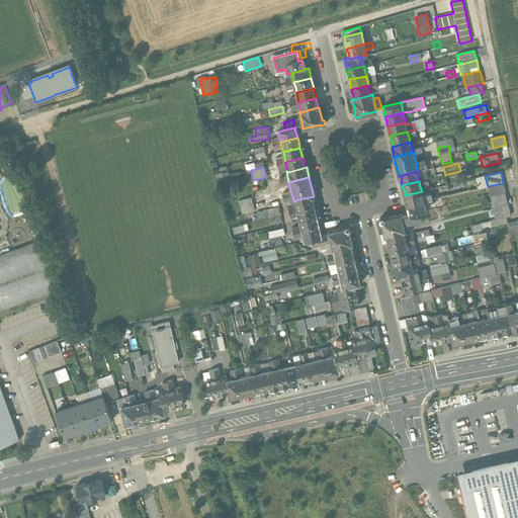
[(503,183),(488,186),(490,195),(505,192),(503,183)]
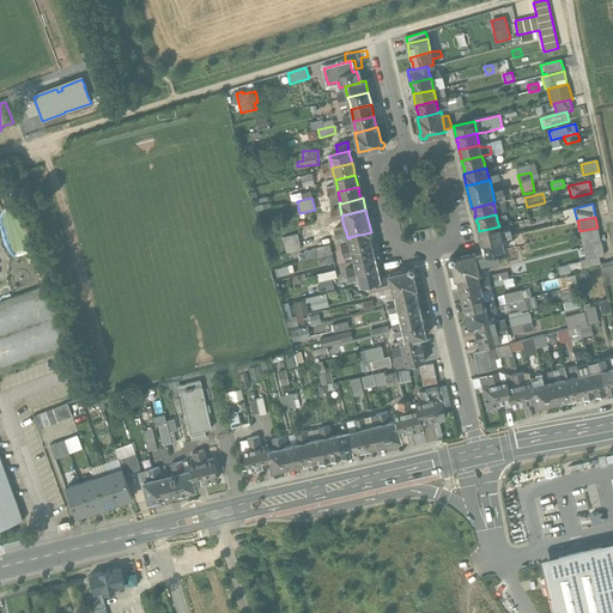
[(499,226),(479,231),(481,238),(480,238),(481,243),(502,237),(499,229),(499,226)]
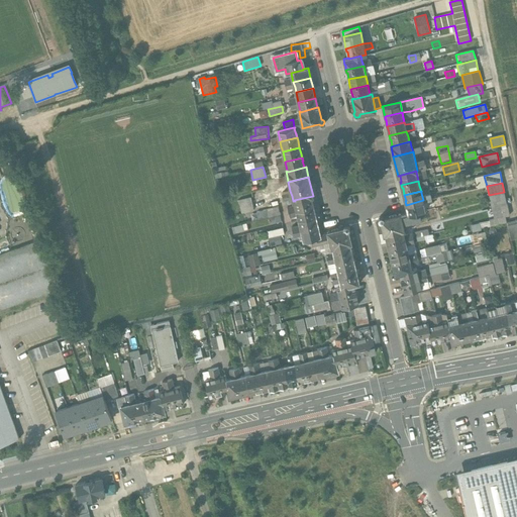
[(429,191),(421,193),(423,200),(431,198),(429,191)]
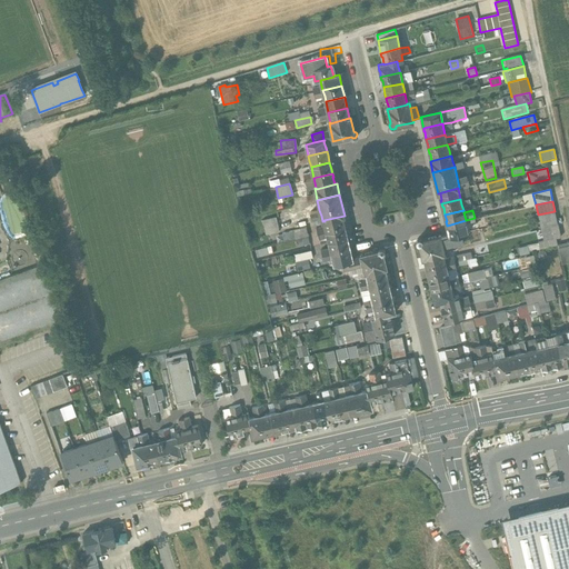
[(555,211),(538,215),(541,229),(558,225),(555,211)]
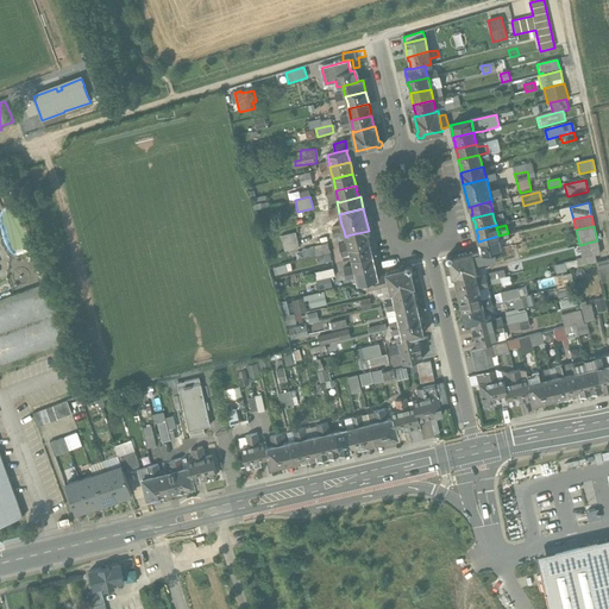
[(369,231),(346,236),(347,237),(349,243),(350,248),(370,243),(368,232),(369,231)]
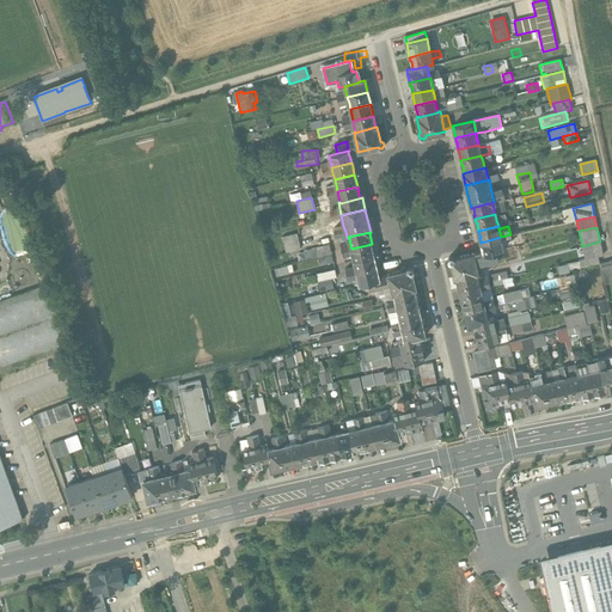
[(297,233),(283,237),(287,252),(300,249),(297,233)]
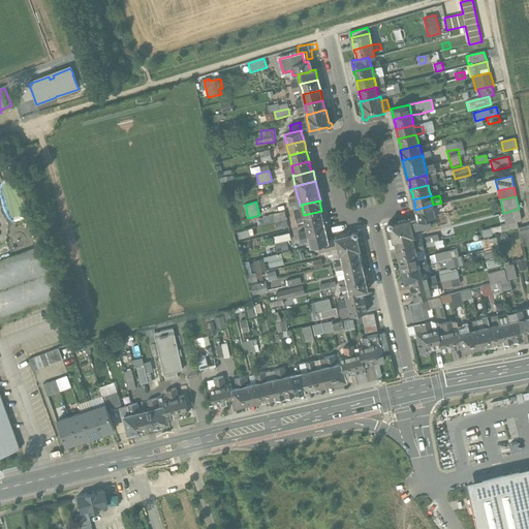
[(433,205),(415,210),(416,213),(417,219),(417,220),(418,220),(429,217),(435,216),(434,210),(433,205)]
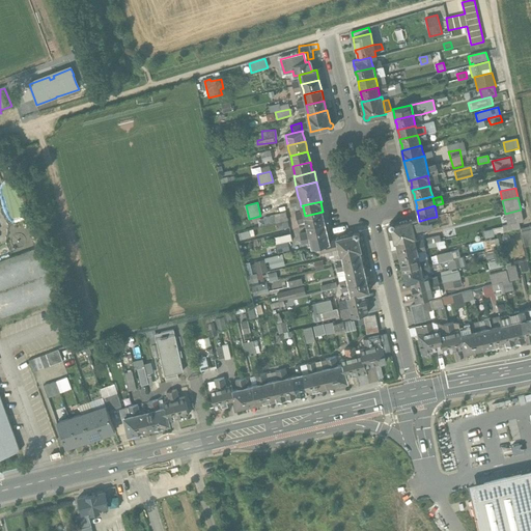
[(521,210),(505,214),(507,225),(520,222),(524,221),(521,210)]
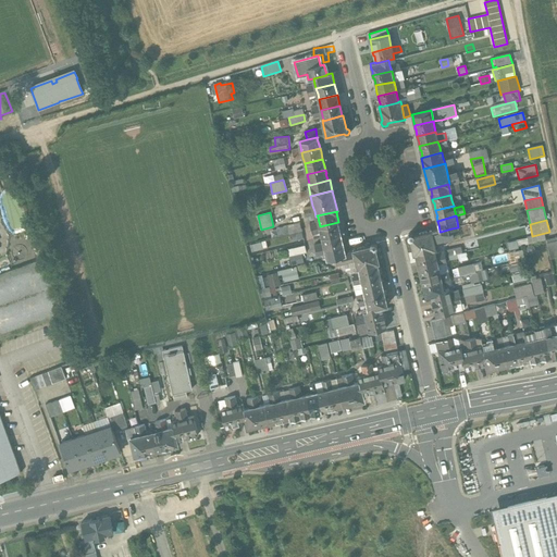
[(301,237),(305,237),(302,222),(271,227),(272,236),(300,232),(301,237)]
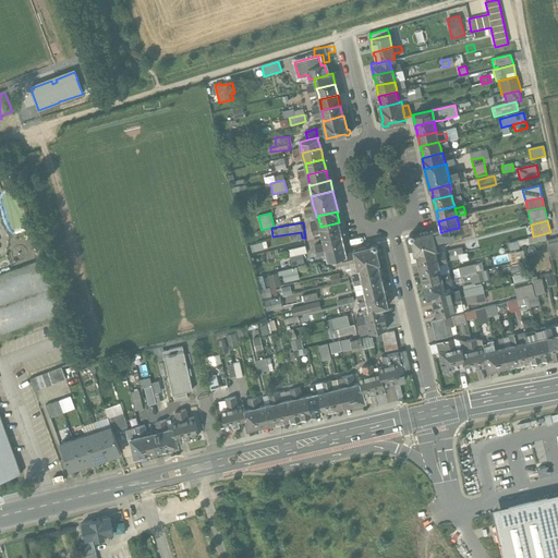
[(339,222),(320,227),(322,232),(323,237),(341,232),(339,227),(340,227),(339,222)]
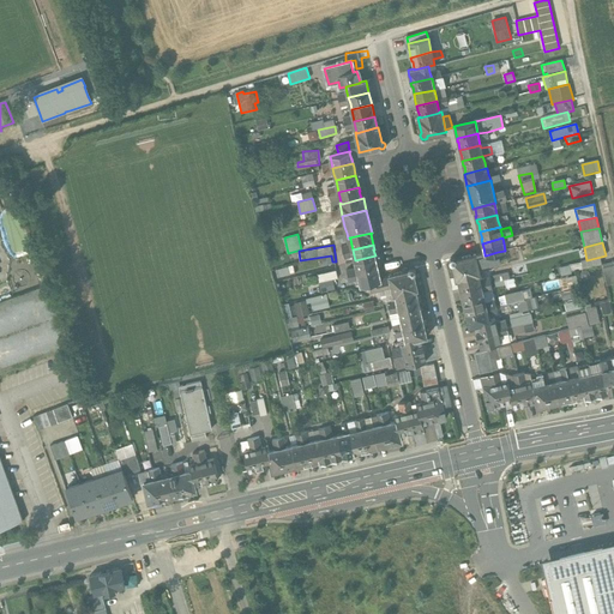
[(498,252),(486,256),(487,264),(499,262),(498,252)]
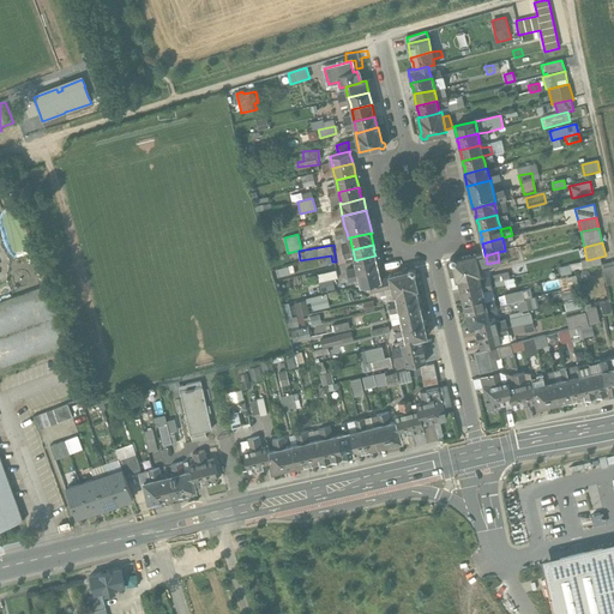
[(476,254),(463,257),(463,258),(457,259),(456,258),(455,257),(453,257),(451,258),(450,260),(450,263),(451,264),(452,264),(457,278),(458,278),(458,277),(479,272),(479,274),(480,272),(479,266),(476,257),(476,254)]
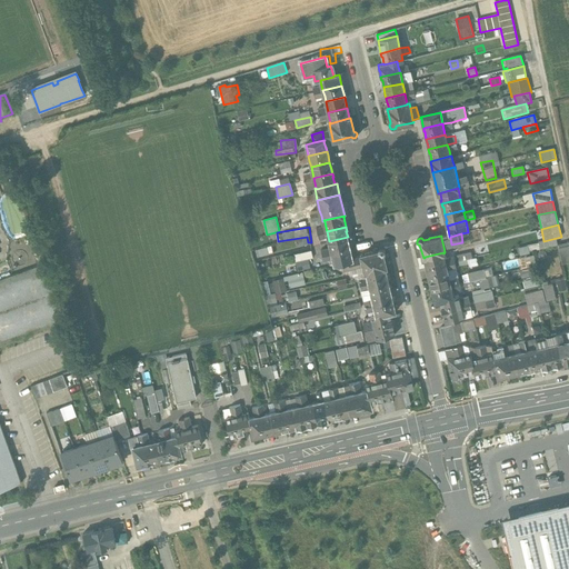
[(348,237),(329,241),(330,247),(331,252),(350,248),(350,243),(349,245),(348,237)]
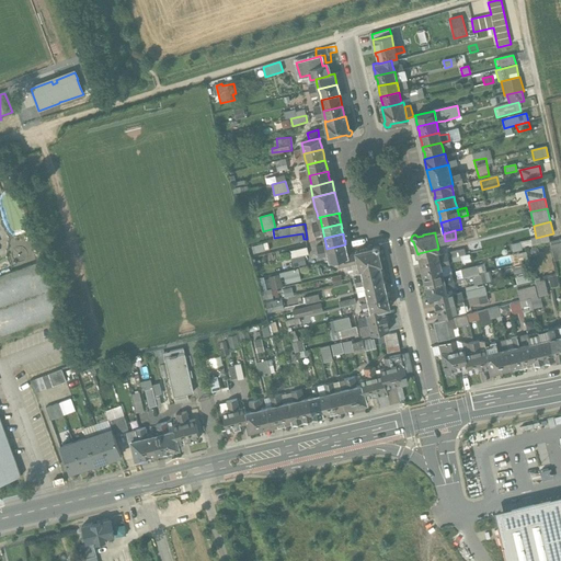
[(536,238),(531,239),(533,245),(550,241),(549,235),(536,238)]
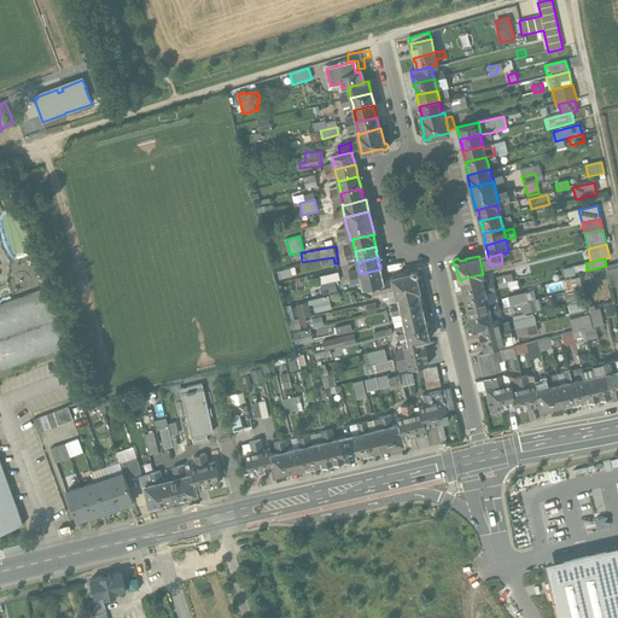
[(617,264),(606,267),(611,287),(617,285),(617,268),(617,267),(617,264)]
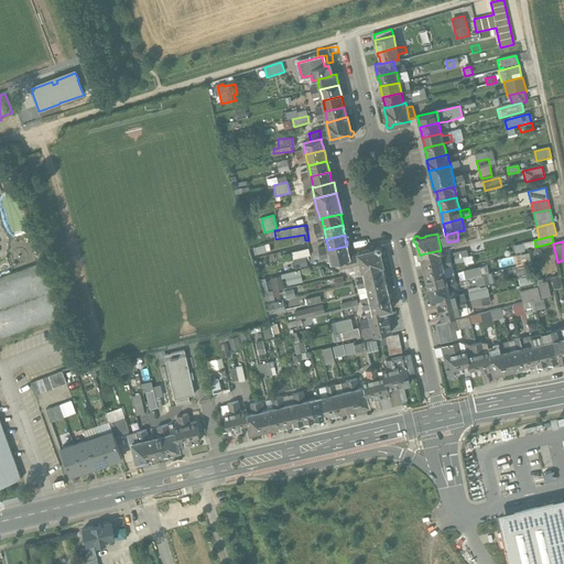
[(255,247),(256,253),(270,250),(269,245),(255,247)]
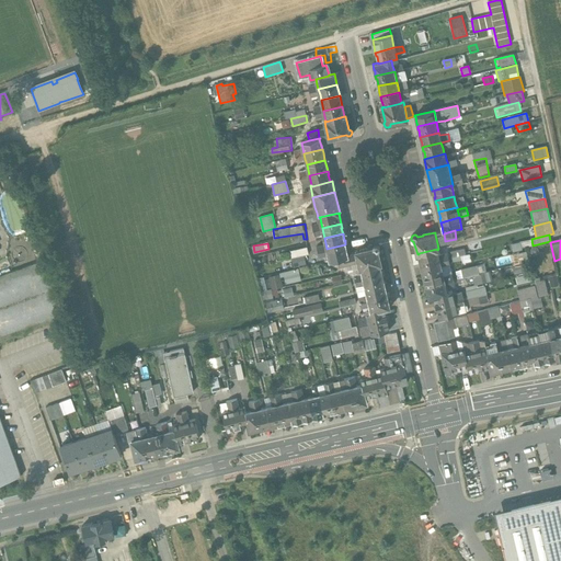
[(345,244),(327,249),(328,254),(330,260),(338,259),(347,255),(346,248),(345,244)]
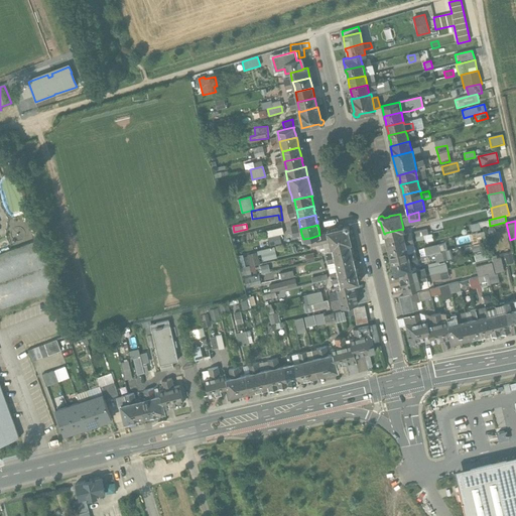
[(344,226),(343,228),(338,229),(338,228),(327,231),(328,233),(330,241),(331,247),(333,247),(333,246),(349,242),(350,243),(351,242),(348,230),(349,230),(349,229),(349,228),(349,227),(349,226),(348,225),(346,225),(344,226)]
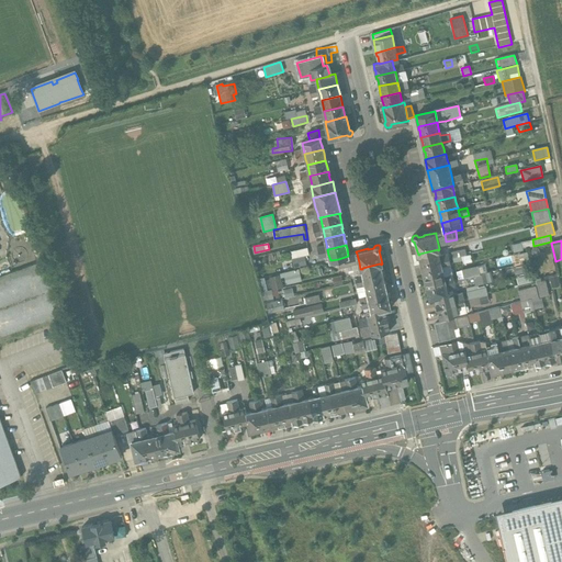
[(308,246),(292,250),(294,257),(311,253),(308,246)]
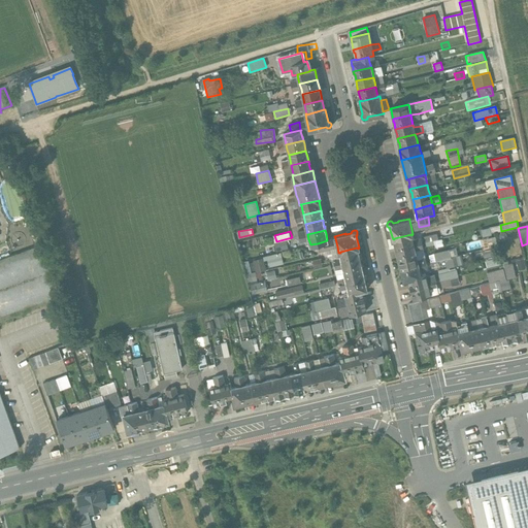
[(411,234),(394,238),(394,239),(395,245),(396,249),(414,244),(413,239),(411,235),(411,234)]
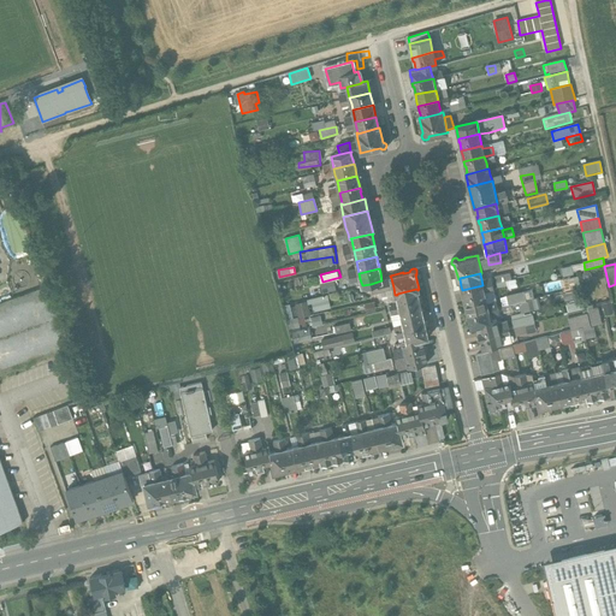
[(579,274),(562,280),(564,290),(582,285),(579,274)]
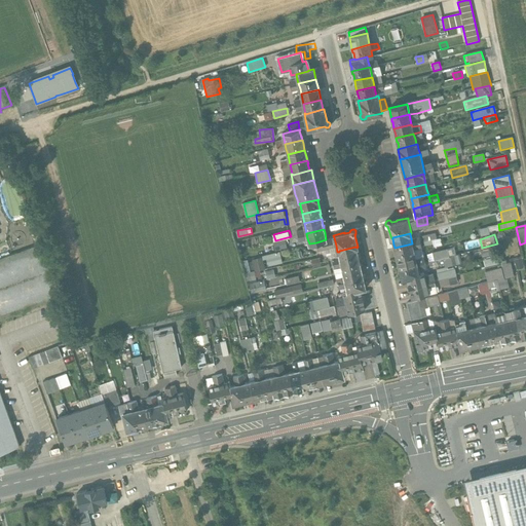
[(326,239),(316,242),(317,250),(328,248),(326,239)]
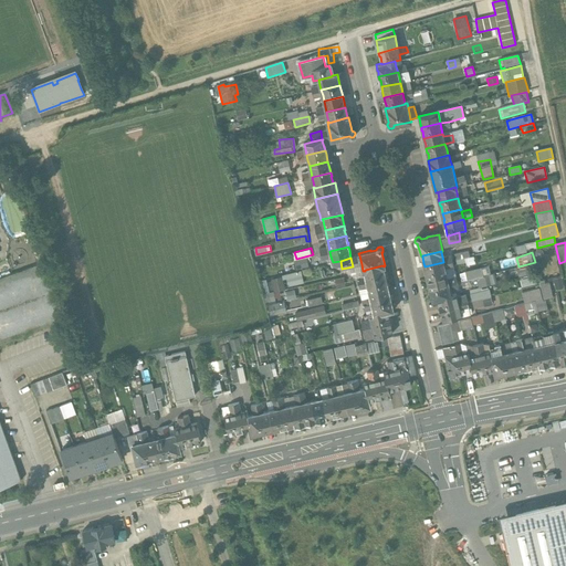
[(443,262),(425,266),(426,271),(426,270),(428,278),(447,273),(444,268),(443,262)]
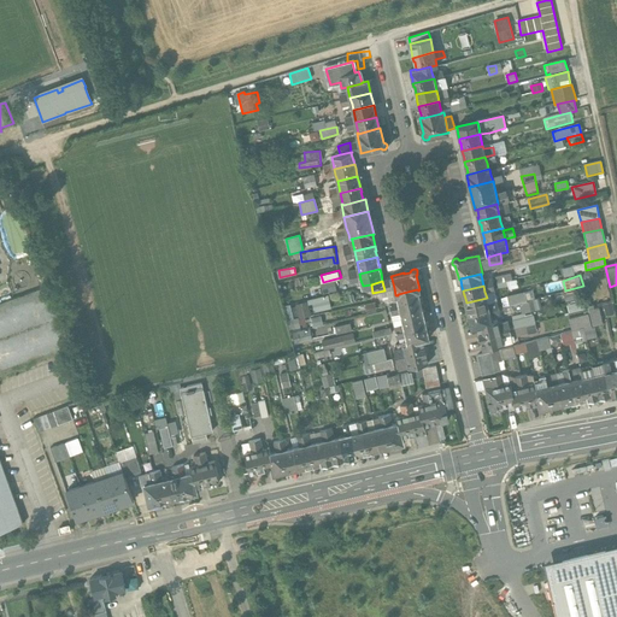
[(417,289),(398,294),(398,295),(399,300),(400,306),(421,301),(418,291),(417,289)]
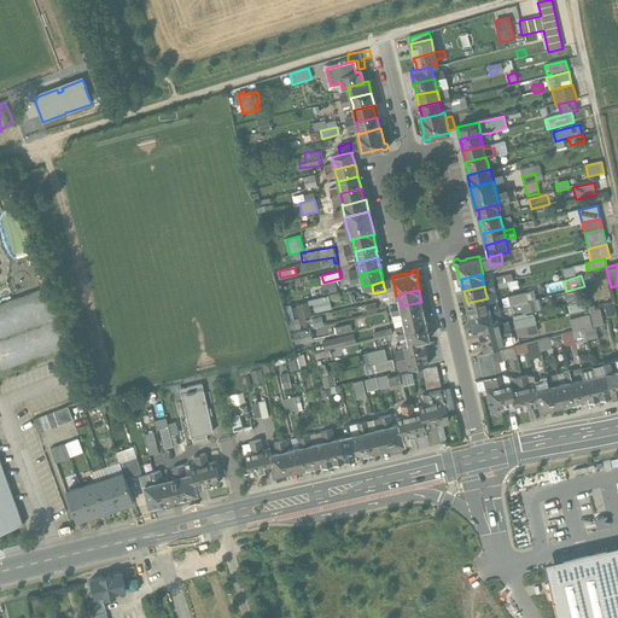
[(526,292),(508,297),(511,305),(529,302),(526,292)]
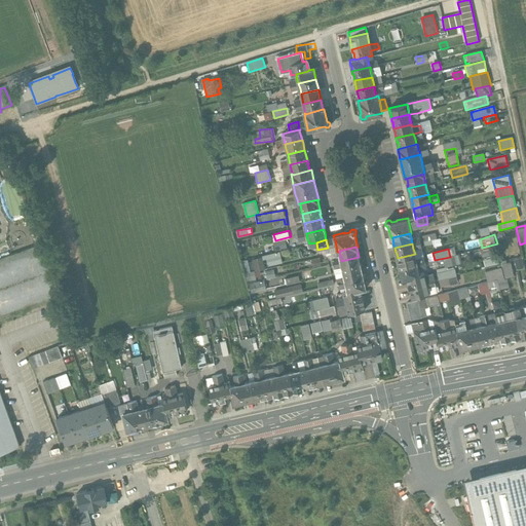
[(245,261),(252,293),(268,289),(265,279),(277,276),(275,268),(265,270),(267,278),(258,282),(255,271),(266,268),(266,266),(284,261),(282,252),(245,261)]
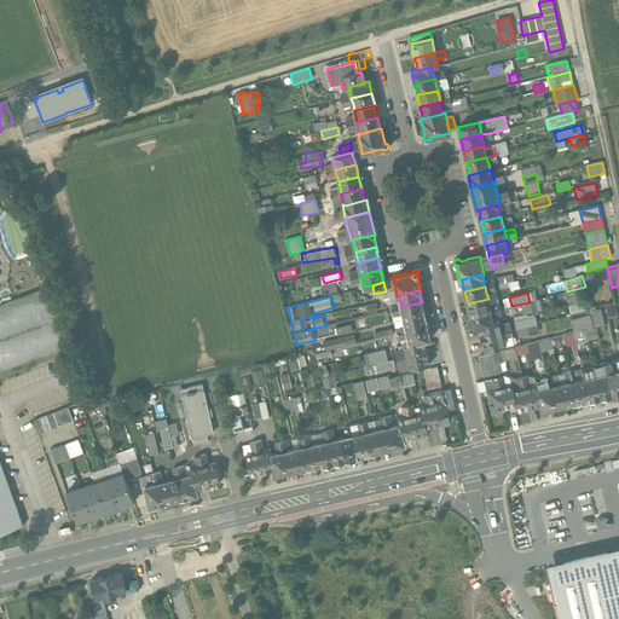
[(489,299),(468,304),(469,312),(470,316),(491,311),(490,305),(489,299)]
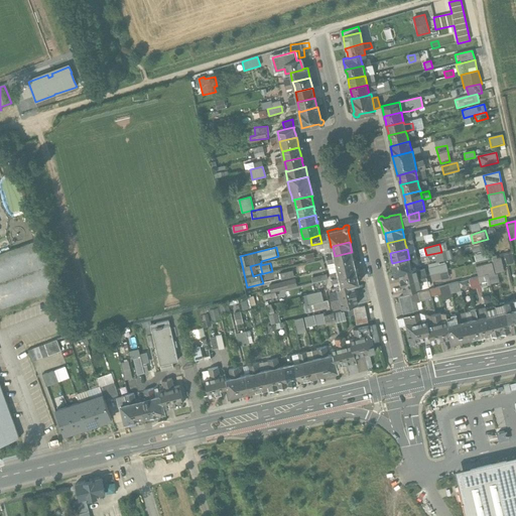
[(352,252),(335,256),(336,261),(337,266),(354,262),(352,255),(353,255),(352,252)]
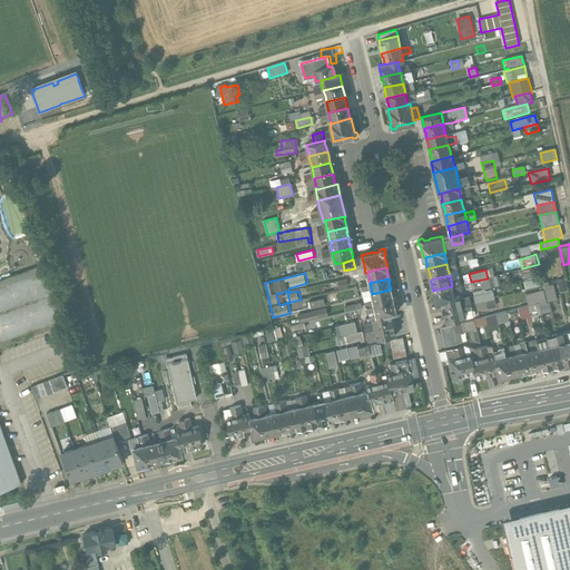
[(544,288),(543,282),(526,284),(527,292),(544,288)]
